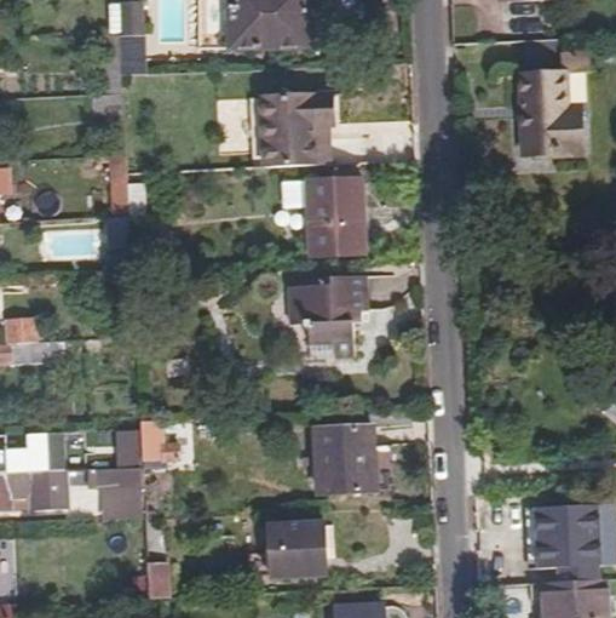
[(197,0),(201,52),(309,50),(308,0),(197,0)]
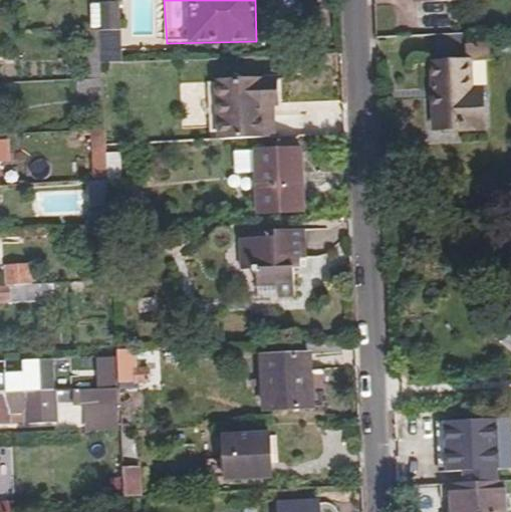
[(95,23),(93,3),(76,4),(77,23),(95,23)]
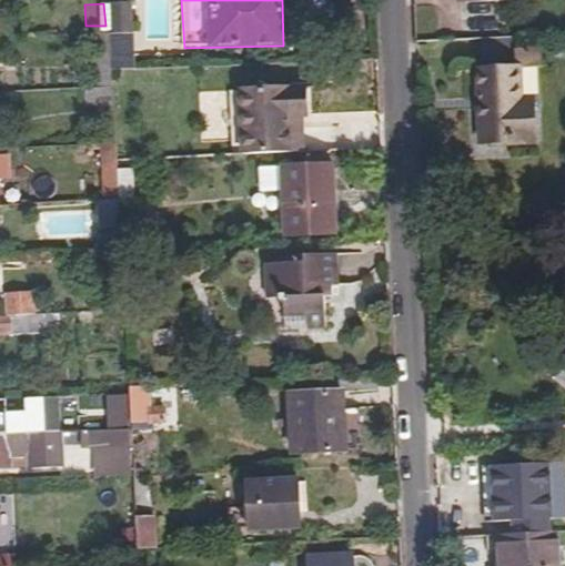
[(113,54),(134,52),(133,31),(112,32),(113,54)]
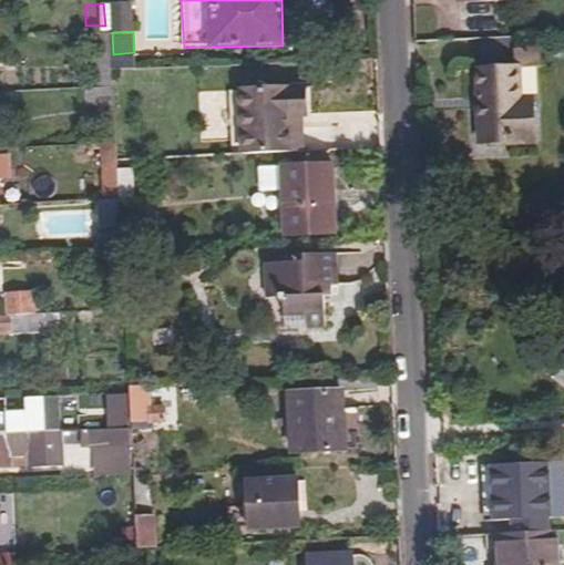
[(114,86),(113,68),(113,54),(112,32),(98,32),(100,71),(100,88),(114,86)]
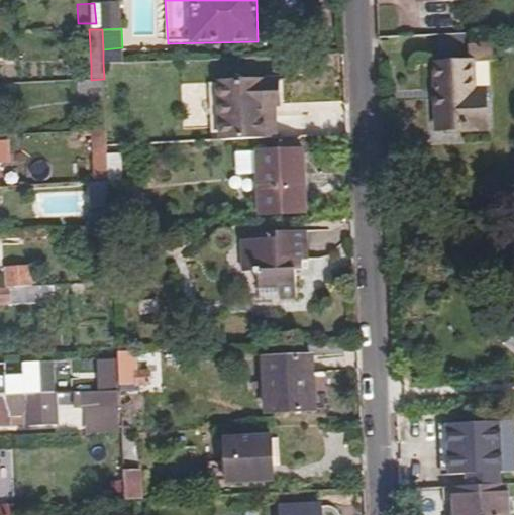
[(467,31),(433,33),(435,63),(431,64),(435,127),(480,125),(478,101),(471,101),(467,31)]
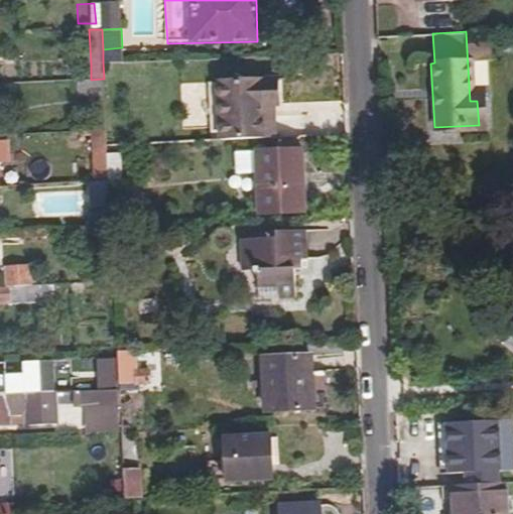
[(103,61),(123,60),(122,47),(103,49),(103,61)]
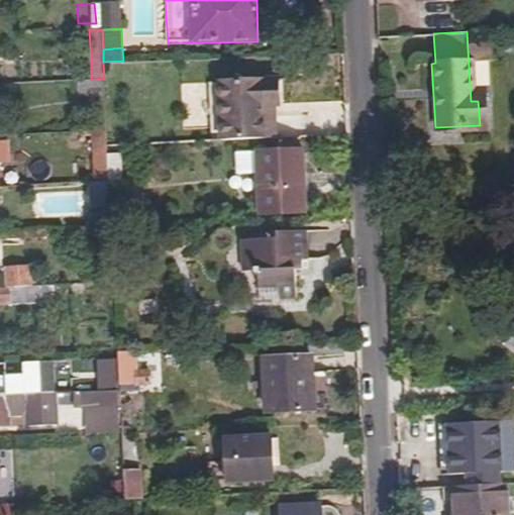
[(70,81),(91,80),(91,65),(69,66),(70,81)]
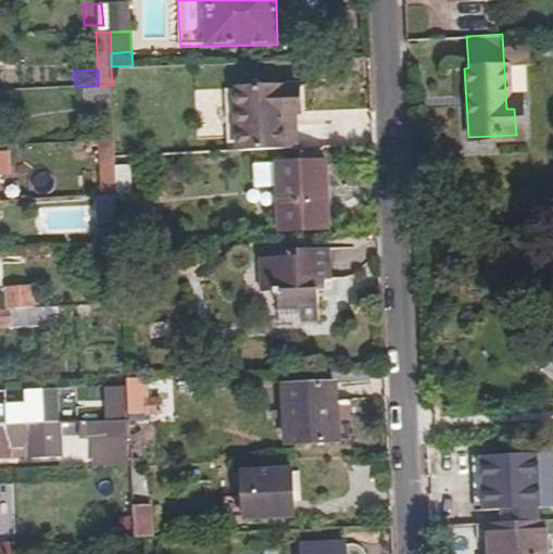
[(225,149),(285,147),(284,110),(294,110),(293,83),(224,86),(225,149)]
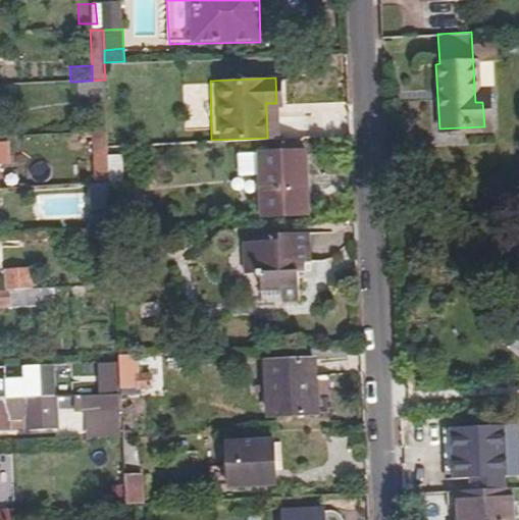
[(92,81),(94,132),(107,132),(105,80),(92,81)]
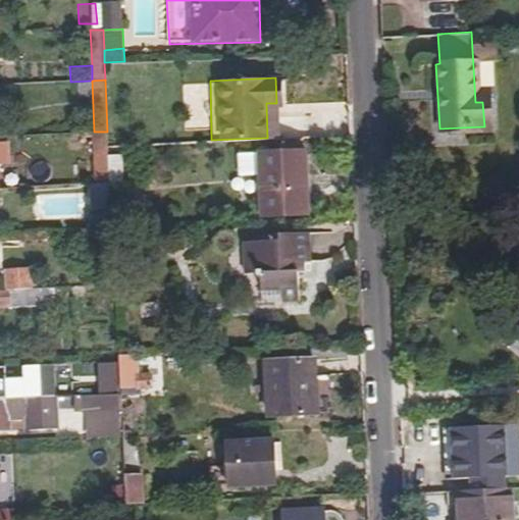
[(267,138),(277,138),(276,103),(266,103),(267,138)]
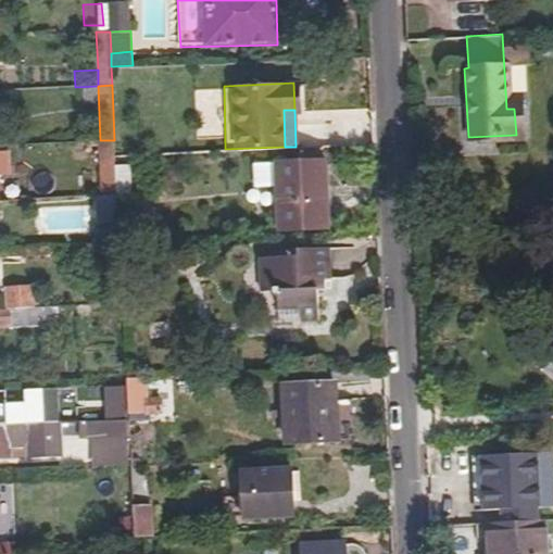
[(103,165),(103,198),(117,198),(115,168),(115,154),(114,140),(100,140),(101,149),(101,165),(103,165)]
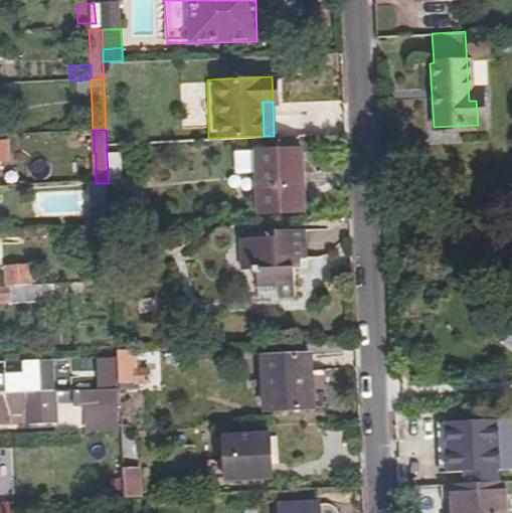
[(0,186),(1,186),(0,165),(11,164),(11,144),(0,145),(0,186)]
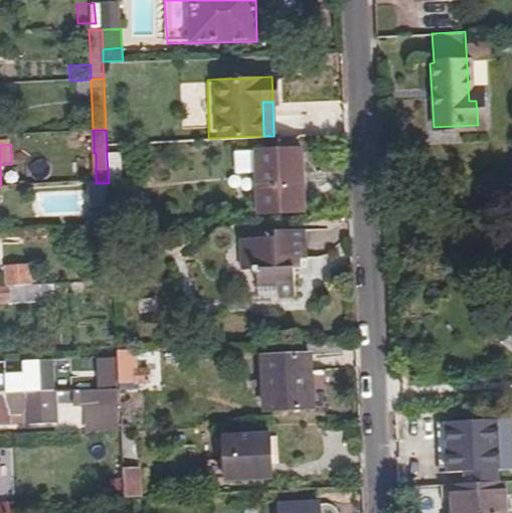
[(299,148),(253,150),(254,173),(257,213),(301,212),(299,148)]
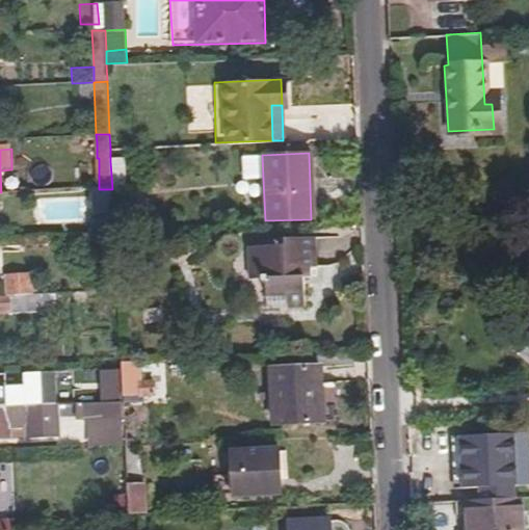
[(263,179),(262,155),(246,157),(241,161),(242,180),(263,179)]
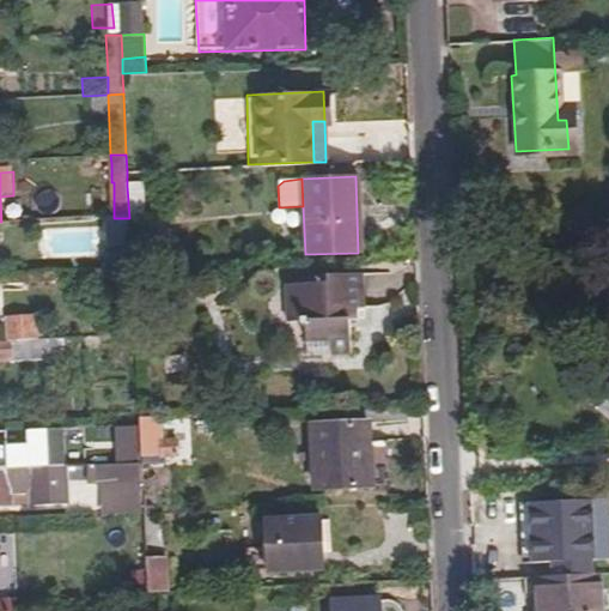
[(127,186),(129,218),(144,217),(144,186),(127,186)]
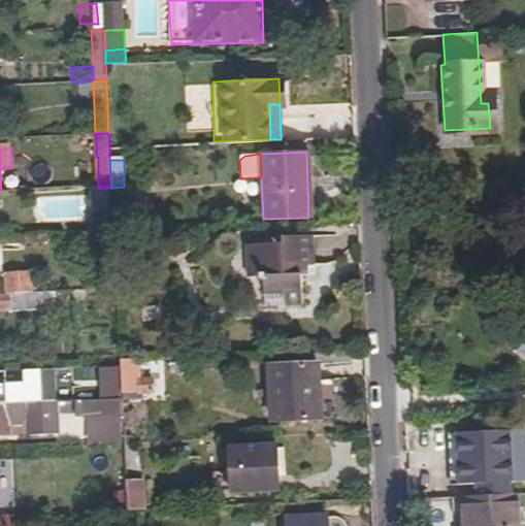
[(94,212),(112,212),(111,188),(98,188),(93,188),(94,212)]
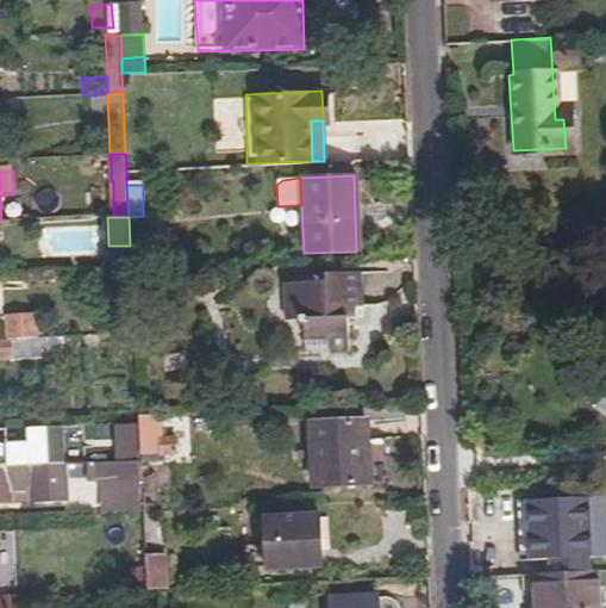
[(122,246),(102,247),(104,265),(123,262),(122,246)]
